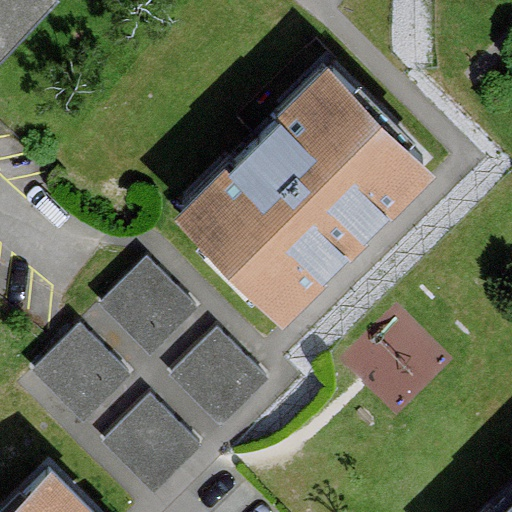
[(0,0),(0,47),(44,0),(0,0)]
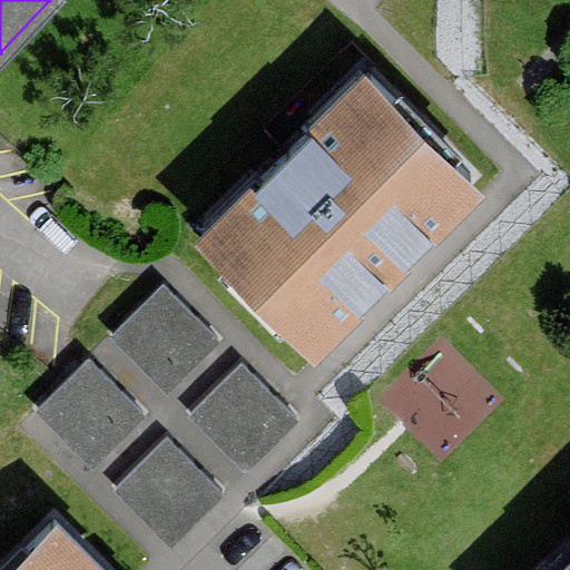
[(489,176),(374,58),(204,222),(318,340),(396,265),(489,176)]
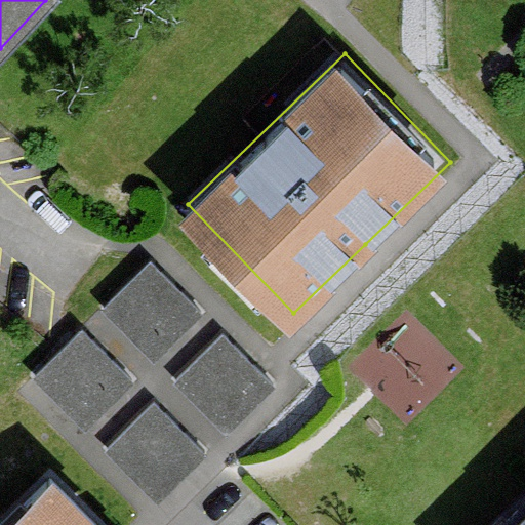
[(198,311),(149,260),(101,307),(150,358),(198,311)]
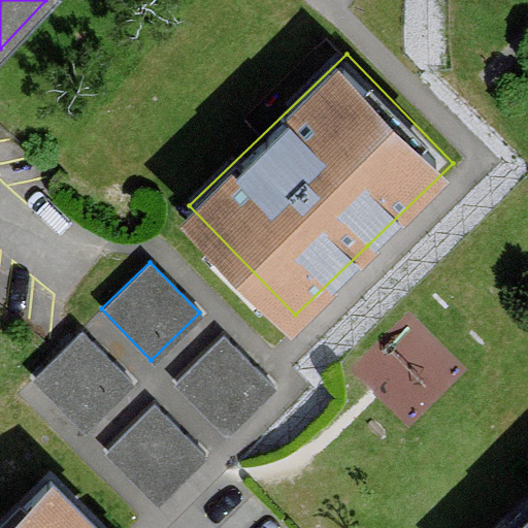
[(367,357),(415,406),(467,358),(420,307),(367,357)]
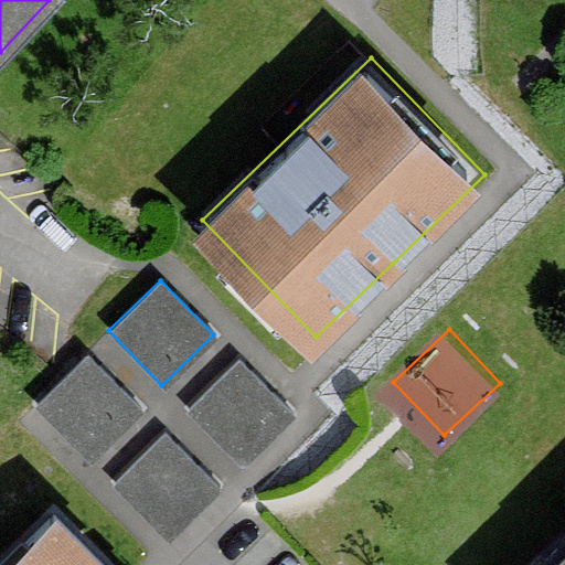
[(138,406),(86,352),(34,403),(87,457),(138,406)]
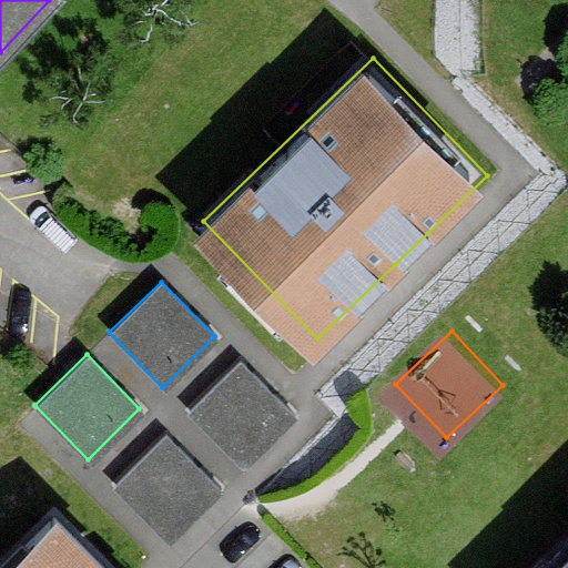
[(292,413),(239,358),(186,408),(240,464),(292,413)]
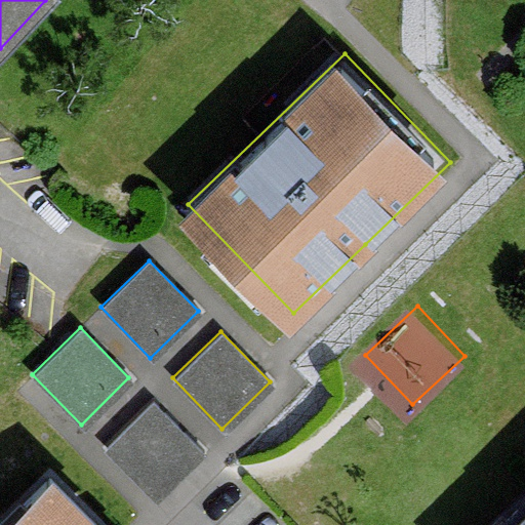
[(201,450),(152,400),(104,446),(153,496),(201,450)]
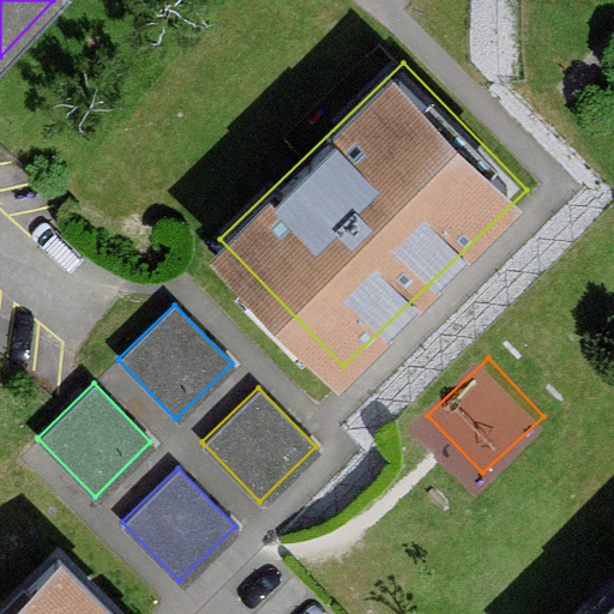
[(138,613),(72,546),(1,613),(138,613)]
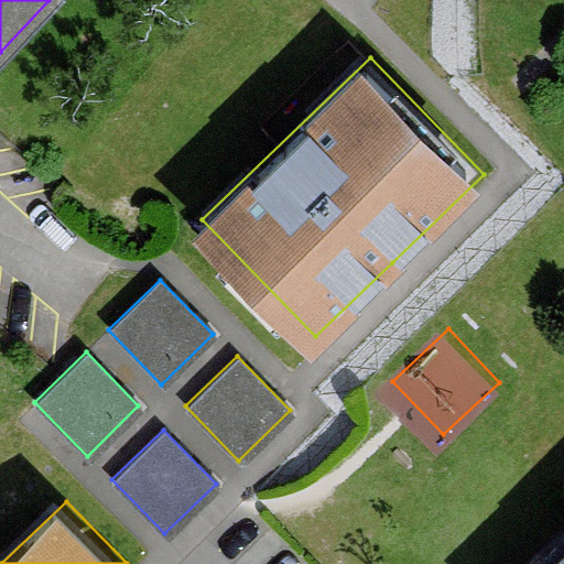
[(563,563),(563,537),(537,563),(563,563)]
